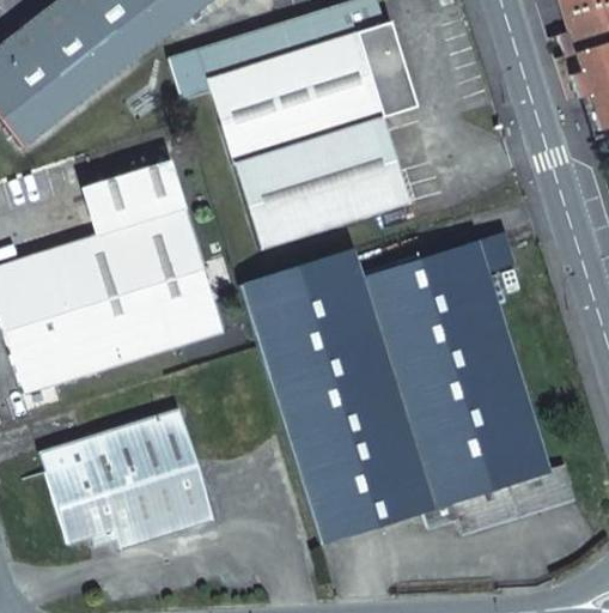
[(0,117),(23,147),(193,13),(182,0),(58,0),(0,46),(0,117)]
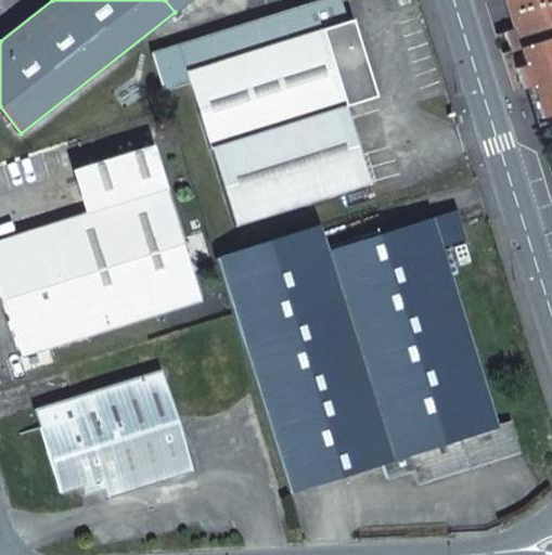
[(379,95),(354,21),(349,22),(342,0),(328,0),(154,54),(166,92),(192,84),(235,226),(371,183),(347,105),(379,95)]
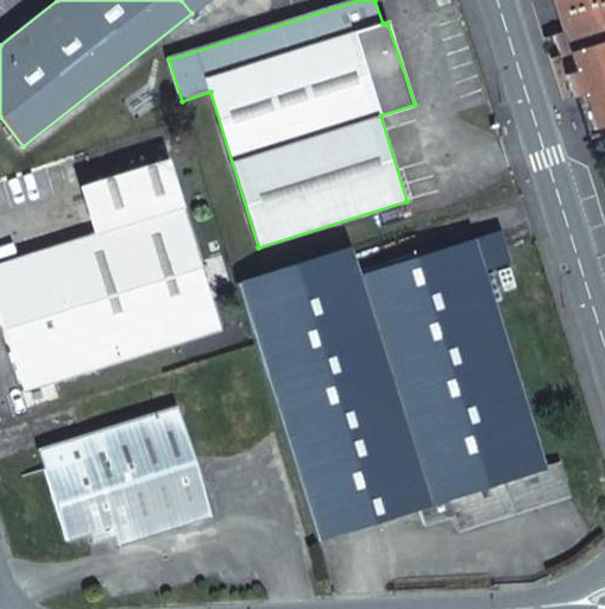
[(181,0),(191,13),(207,0),(181,0)]
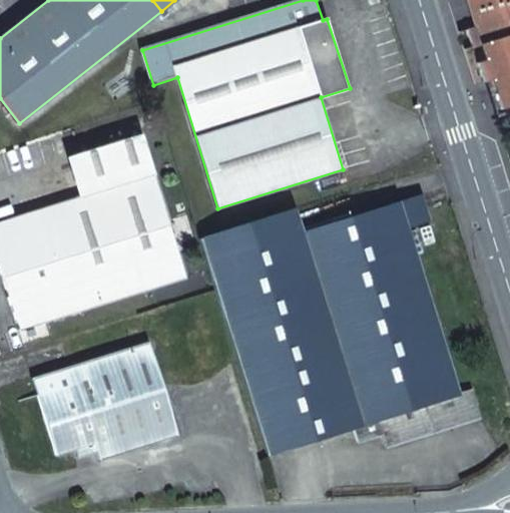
[(509,0),(470,0),(478,25),(468,29),(474,46),(483,43),(489,59),(479,62),(485,82),(487,81),(495,78),(505,107),(509,105),(509,0)]
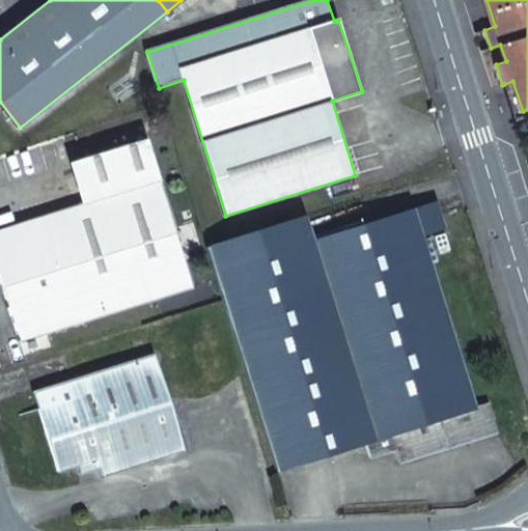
[(517,121),(527,117),(527,109),(523,111),(512,81),(504,84),(517,121)]
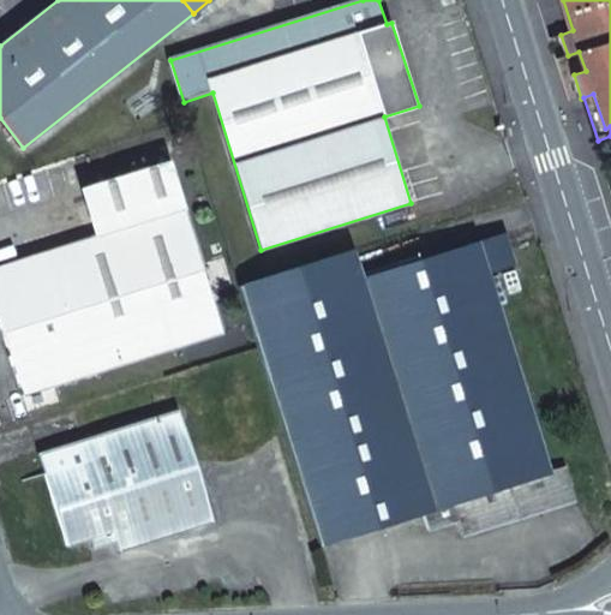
[(223,332),(169,162),(84,187),(99,236),(0,266),(0,311),(25,394),(223,332)]
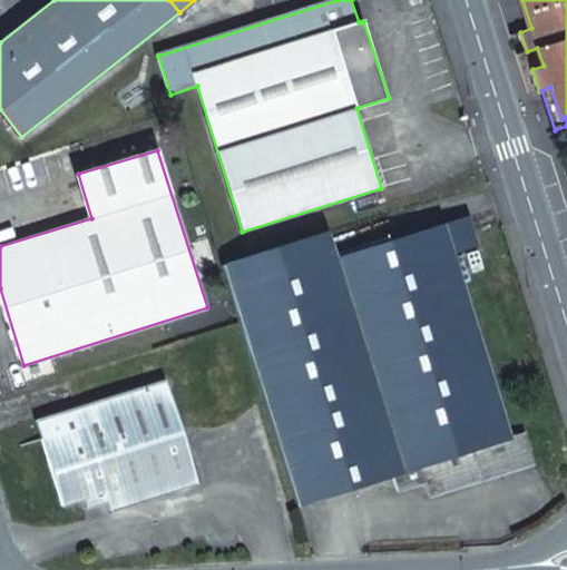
[(338,258),(330,232),(224,265),(299,503),(394,475),(400,492),(426,484),(432,482),(437,495),(506,475),(505,472),(514,470),(514,461),(534,454),(527,431),(510,435),(453,251),(479,243),(471,217),(338,258)]
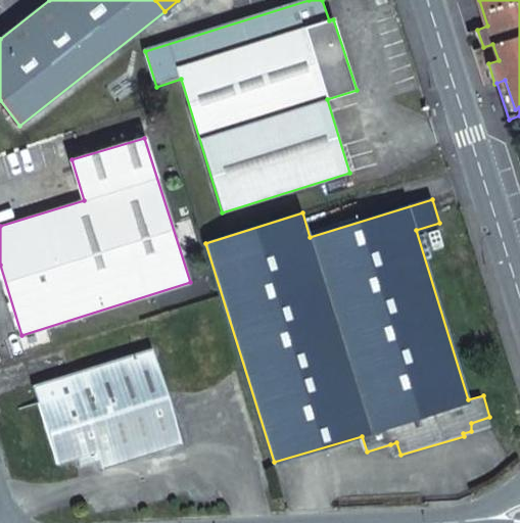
[(97,450),(100,460),(103,468),(183,443),(153,348),(35,385),(58,463),(79,457),(97,450)]
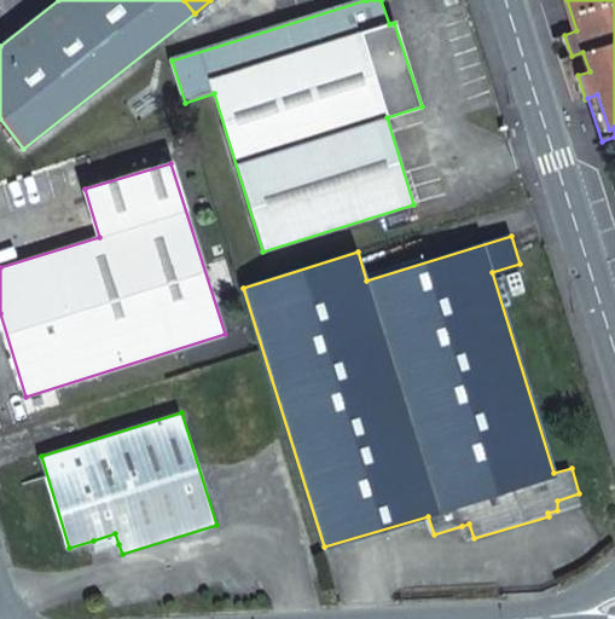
[(582,505),(579,493),(557,501),(557,510),(547,513),(549,516),(582,505)]
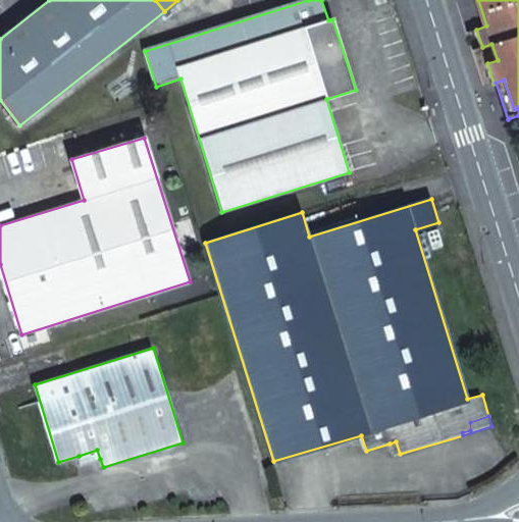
[(396,441),(390,444),(394,456),(400,454),(396,441)]
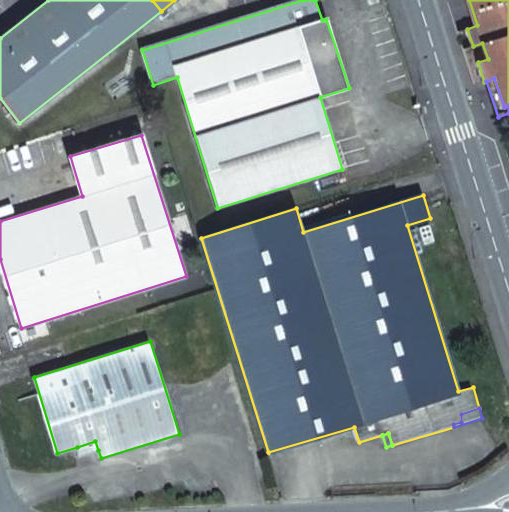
[(79,456),(98,450),(95,441),(77,447),(79,456)]
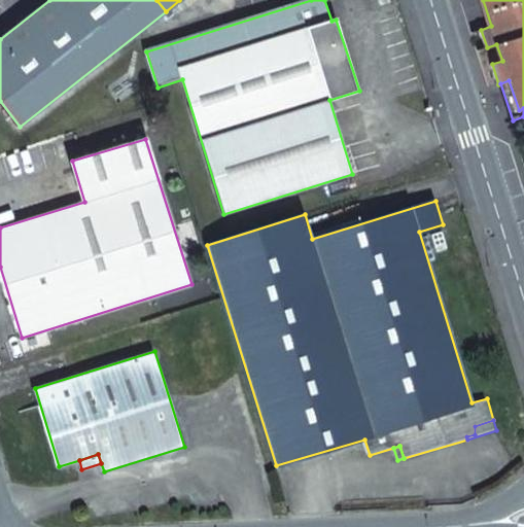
All buildings are outlined.
